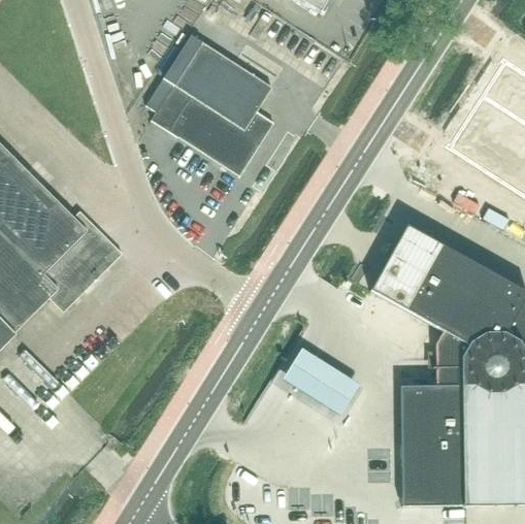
[(302,0),(321,11),(327,0),(302,0)]
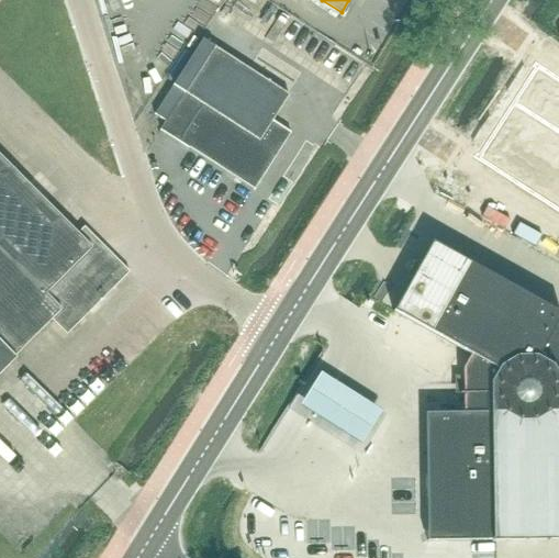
[(204,35),(157,111),(167,116),(161,126),(256,187),(292,130),(274,118),(290,92),(204,35)]
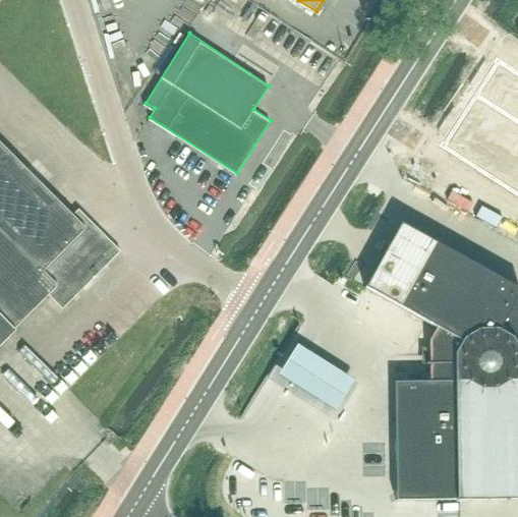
[(517,69),(498,56),(497,59),(499,60),(446,141),(444,140),(443,142),(517,190),(517,69)]
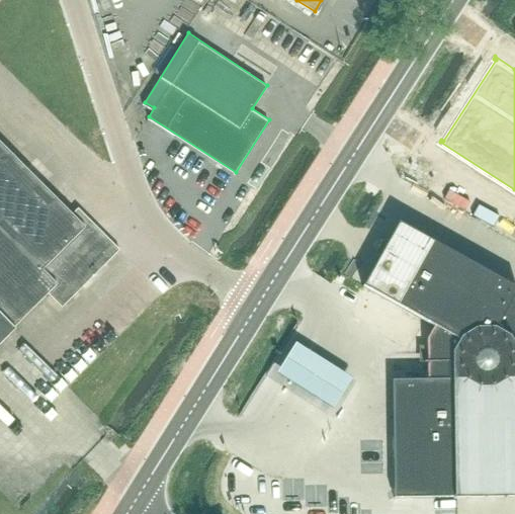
[(0,67),(0,79),(3,82),(9,75),(0,67)]
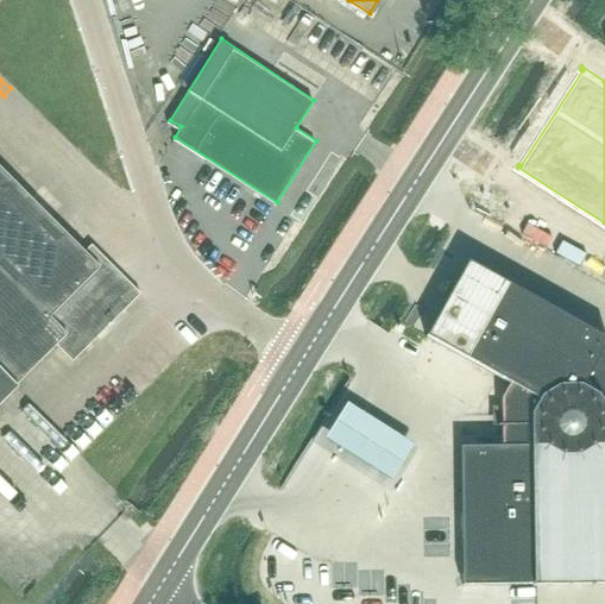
[(0,404),(19,385),(17,383),(61,339),(74,352),(124,303),(126,307),(142,291),(93,243),(86,250),(0,164),(0,404)]
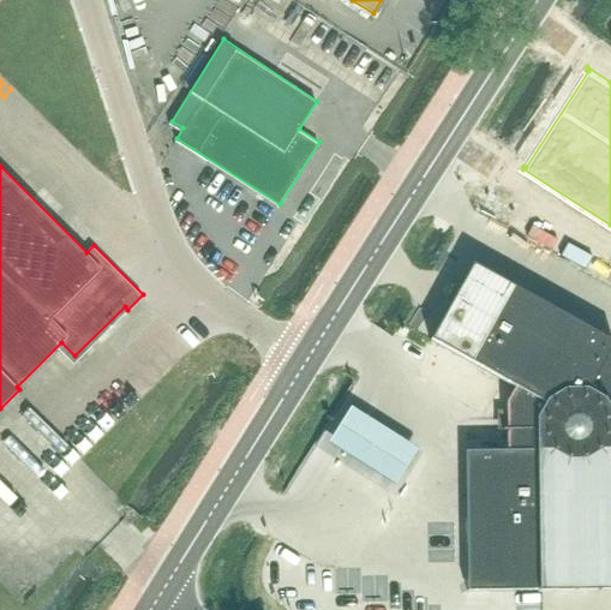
[(610,353),(607,352),(610,347),(610,338),(473,262),(431,338),(515,384),(507,400),(507,448),(466,448),(468,587),(538,586),(538,587),(610,586),(610,353)]
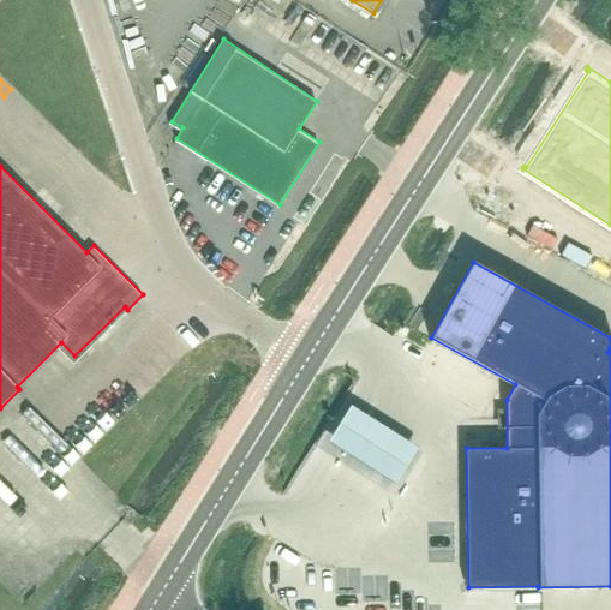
[(88,488),(97,478),(52,430),(41,440),(88,488)]
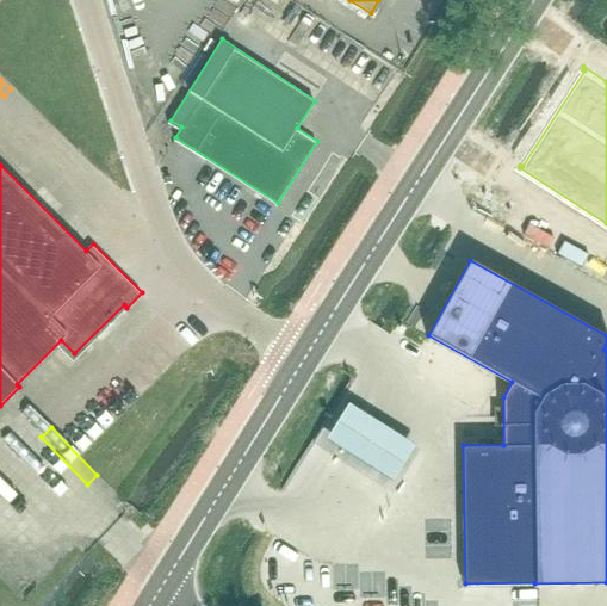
[(0,501),(0,518),(5,524),(14,514),(0,501)]
